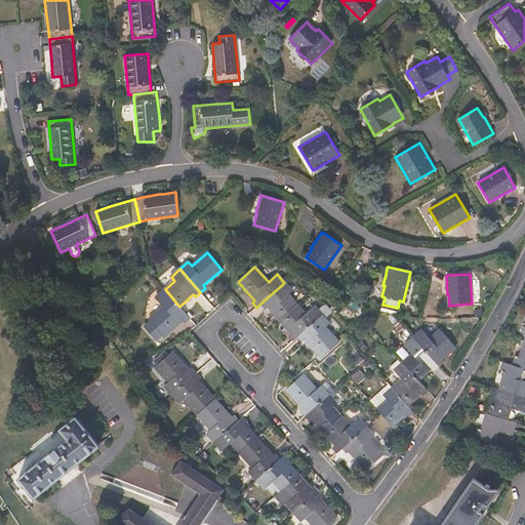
[(297,305),(288,295),(292,291),(284,283),(261,303),(266,308),(268,306),(271,309),(279,318),(280,319),(297,305)]
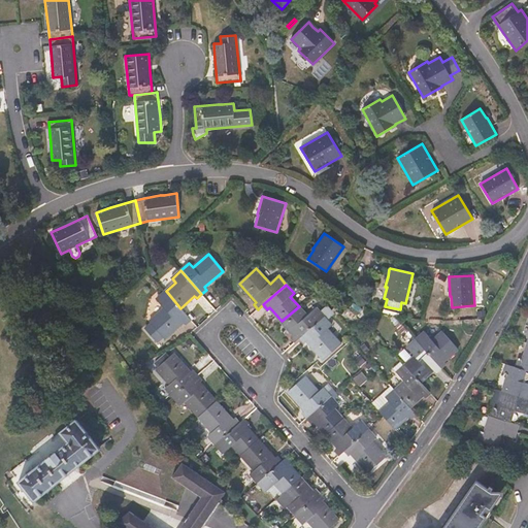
[(186,324),(191,320),(180,308),(166,291),(157,299),(165,307),(150,321),(151,323),(144,328),(157,342),(164,337),(165,338),(184,322),(186,324)]
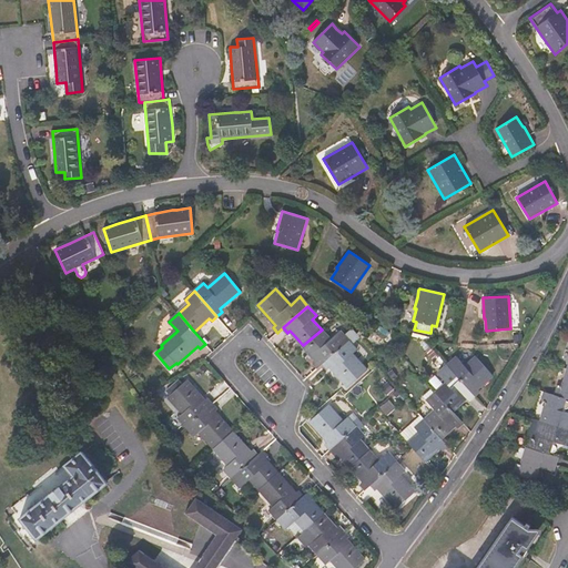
[(332,340),(322,330),(303,345),(316,359),(313,362),(318,367),(323,363),(348,341),(341,332),(332,340)]
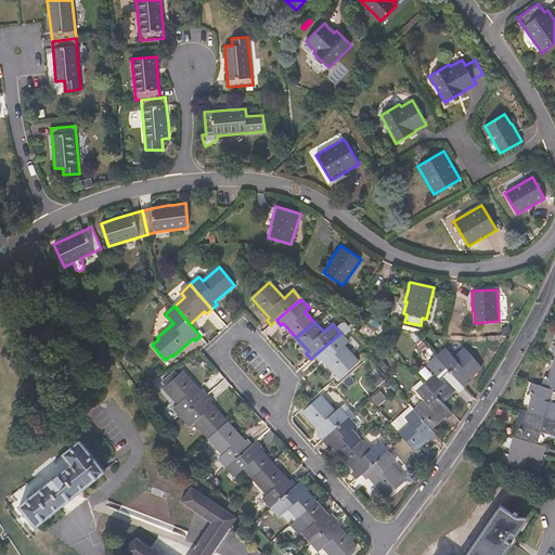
[(295,336),(286,326),(281,332),(288,341),(295,336)]
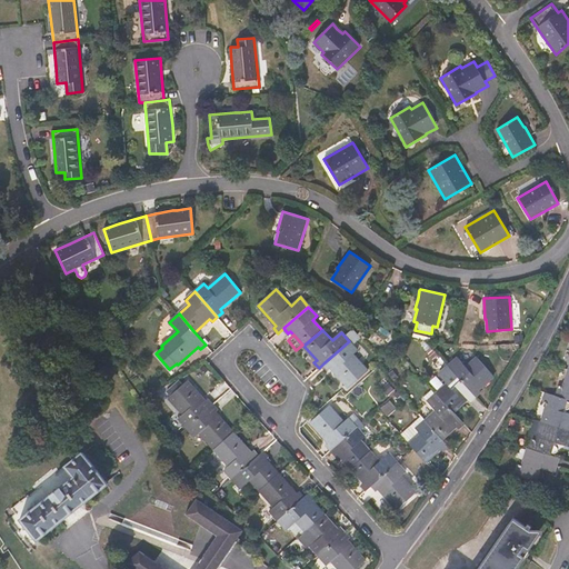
[(368,371),(353,355),(358,350),(349,341),(323,363),(329,369),(331,367),(349,388),(356,382),(368,371)]
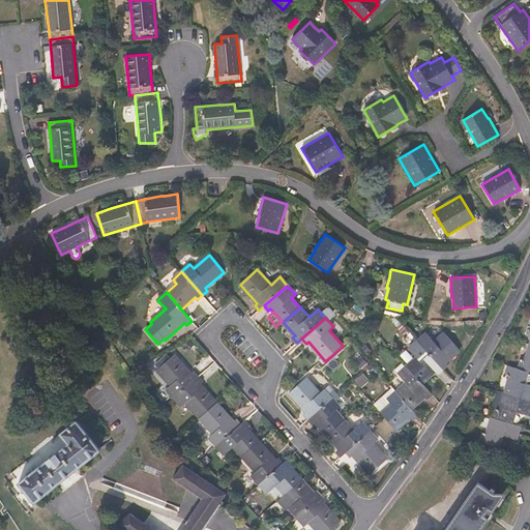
[(443,334),(436,326),(427,334),(435,343),(443,334)]
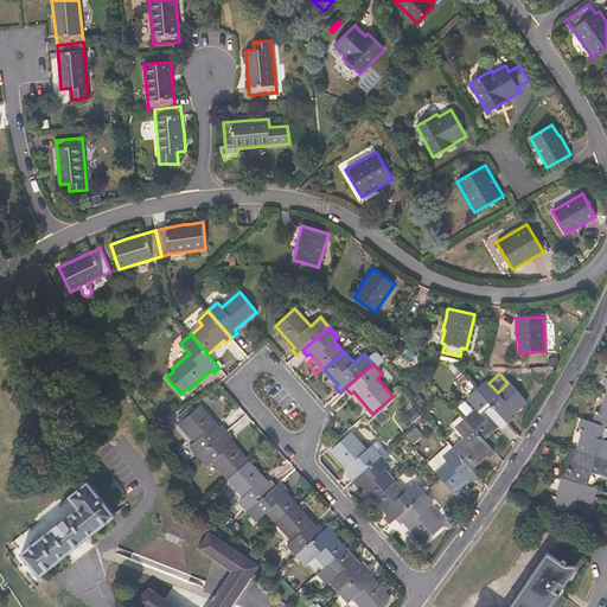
[(511,415),(526,402),(509,382),(508,383),(498,393),(489,383),(489,382),(479,390),(508,423),(513,417),(511,415)]
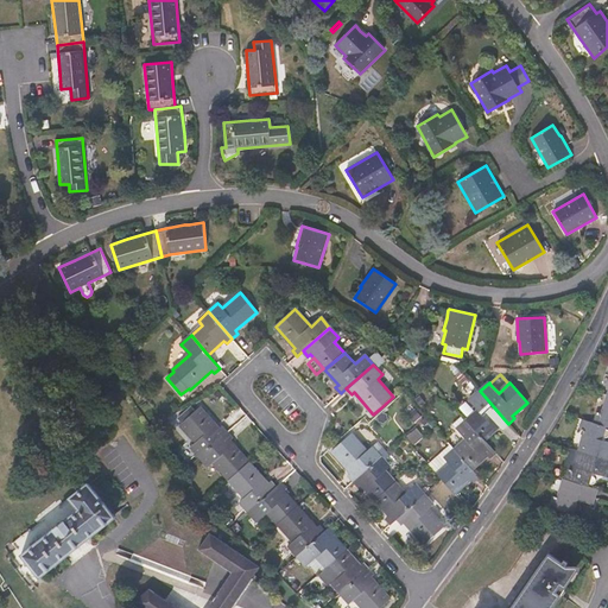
[(508,424),(480,391),(469,400),(479,410),(467,420),(485,441),(500,426),(502,429),(508,424)]
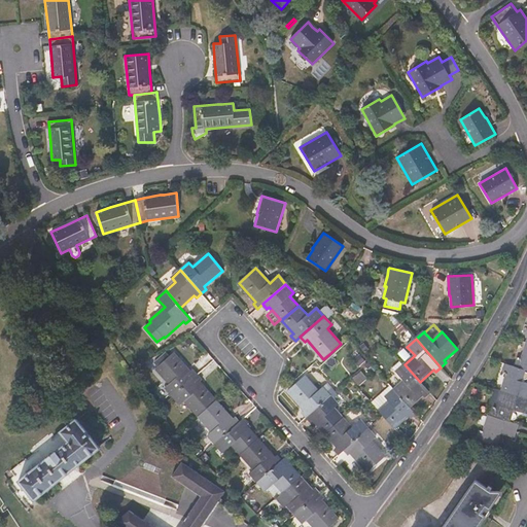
[(526,342),(521,358),(517,357),(514,365),(526,370),(526,369),(526,342)]
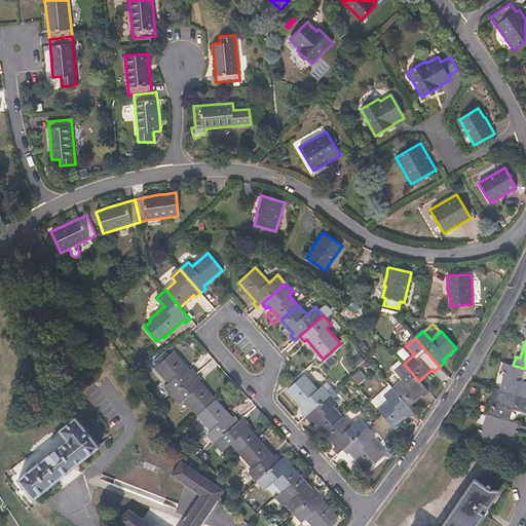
[(173,352),(156,367),(170,383),(165,386),(173,395),(196,374),(192,369),(189,371),(173,352)]
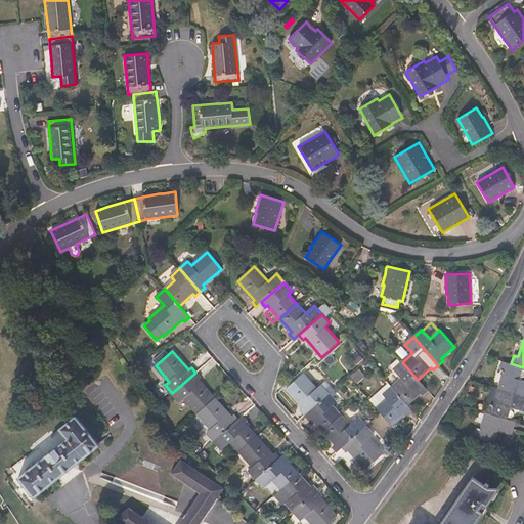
[(402,362),(398,358),(391,365),(401,379),(392,388),(407,404),(421,393),(423,395),(428,390),(422,384),(418,380),(402,362)]
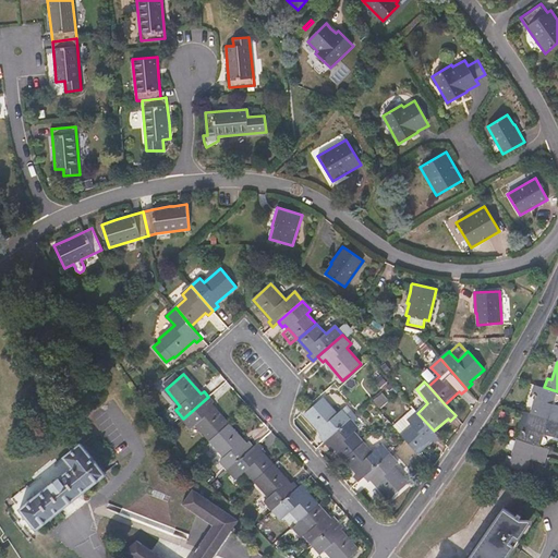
[(557,422),(557,404),(554,403),(554,401),(556,402),(557,401),(557,400),(557,395),(556,393),(557,391),(544,387),(534,384),(531,395),(535,396),(530,413),(557,422)]
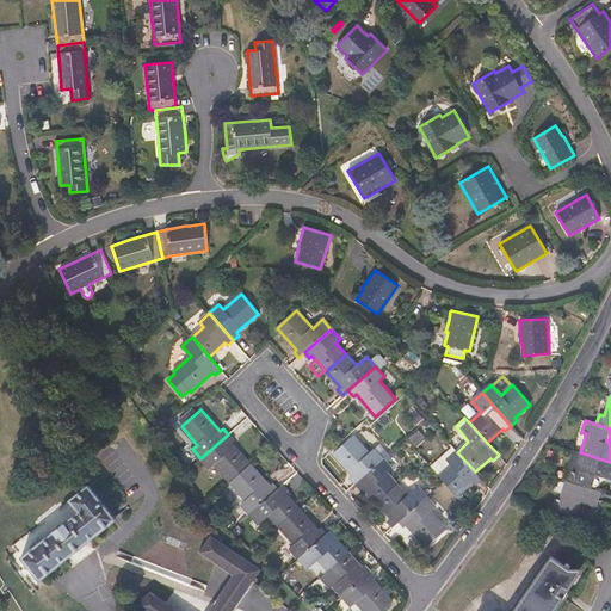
[(250,464),(230,443),(233,440),(228,434),(201,458),(210,469),(215,464),(230,482),(250,464)]
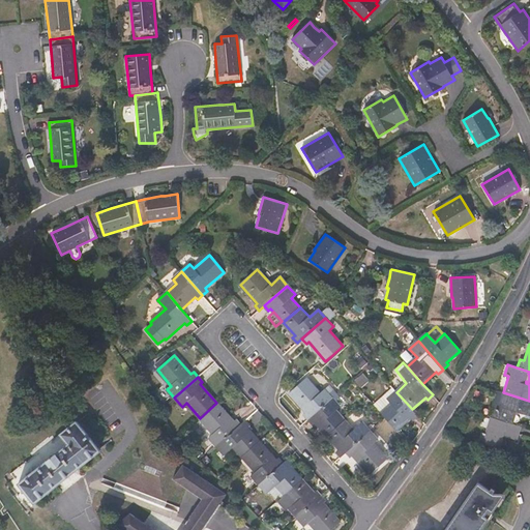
[(307,378),(289,393),(306,412),(303,414),(308,419),(336,394),(333,389),(328,393),(324,389),(320,392),(307,378)]
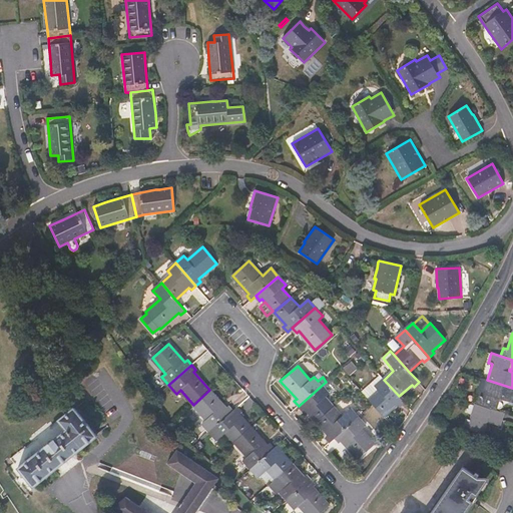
[(370,400),(379,391),(376,387),(384,380),(380,375),(362,391),(370,400)]
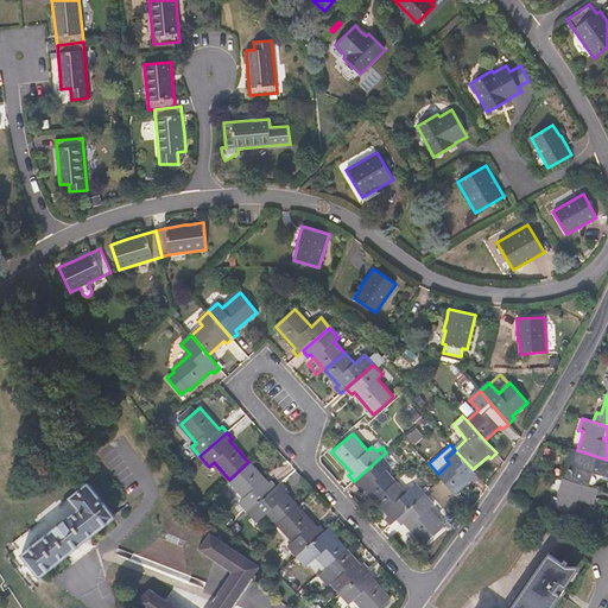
[(607,460),(577,450),(570,448),(564,467),(567,468),(564,479),(589,486),(589,483),(591,485),(593,483),(595,482),(596,481),(596,480),(595,477),(594,476),(593,476),(593,473),(607,476),(607,460)]
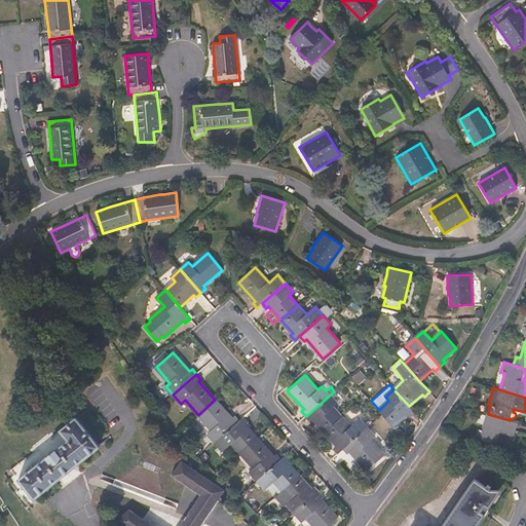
[(410,417),(414,412),(409,406),(393,389),(385,397),(388,401),(379,410),(393,426),(407,415),(410,417)]
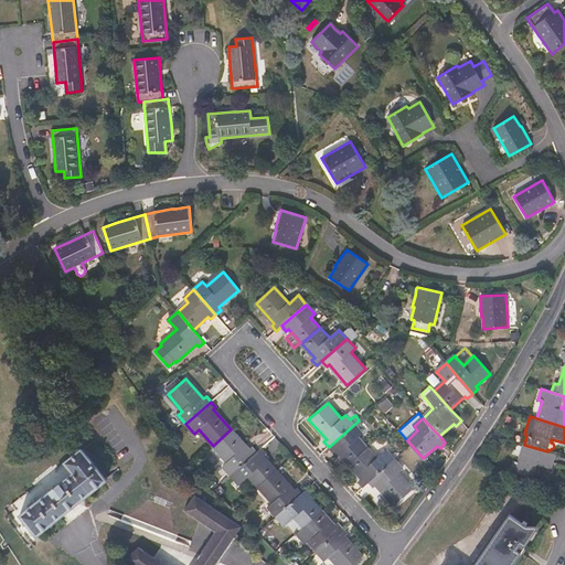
[(366,448),(358,438),(362,434),(356,428),(362,424),(359,420),(329,447),(333,452),(336,450),(349,465),(366,448)]
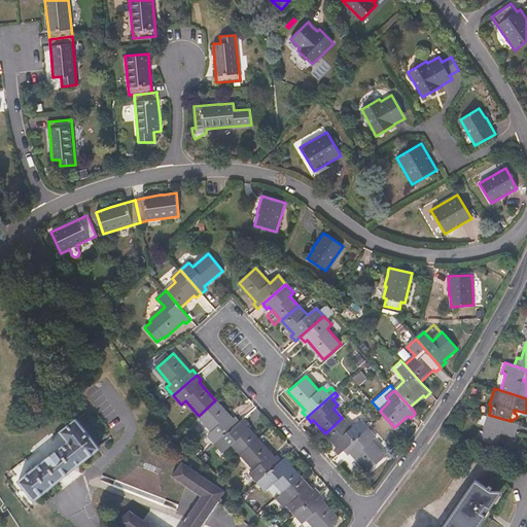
[(233,420),(215,400),(199,416),(212,430),(208,434),(215,443),(239,422),(235,418),(233,420)]
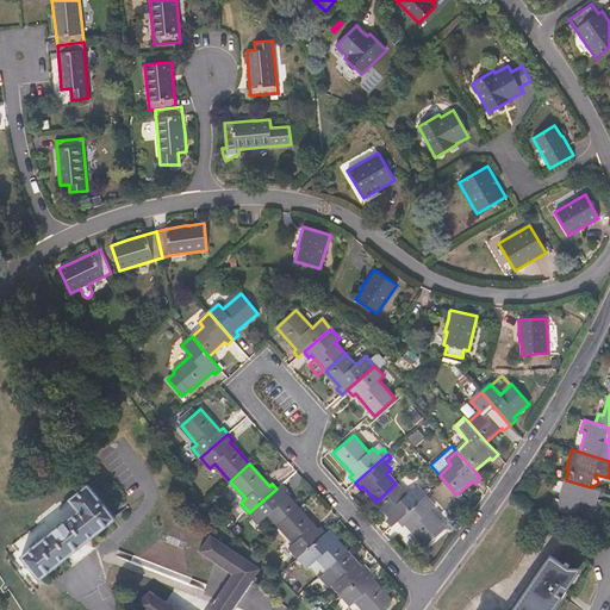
[(579,505),(580,502),(596,506),(601,491),(591,487),(566,480),(564,480),(559,498),(554,497),(551,508),(576,516),(577,514),(578,514),(582,512),(583,510),(582,506),(580,505),(579,505)]
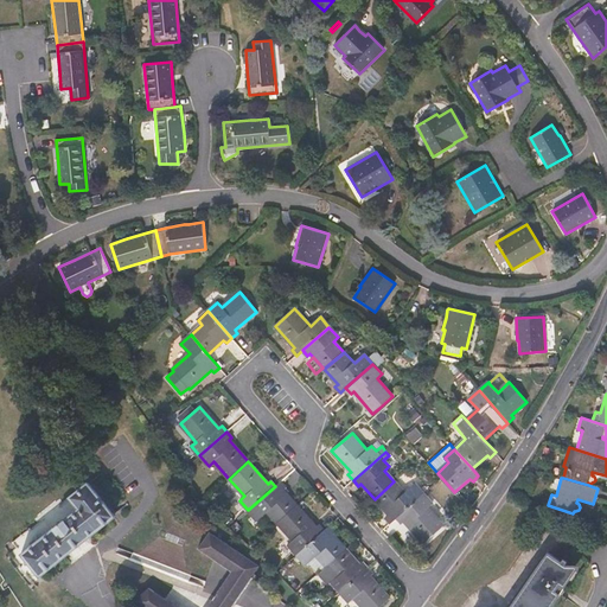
[(397,518),(423,494),(415,484),(404,493),(394,481),(375,499),(389,515),(387,517),(391,523),(397,518)]
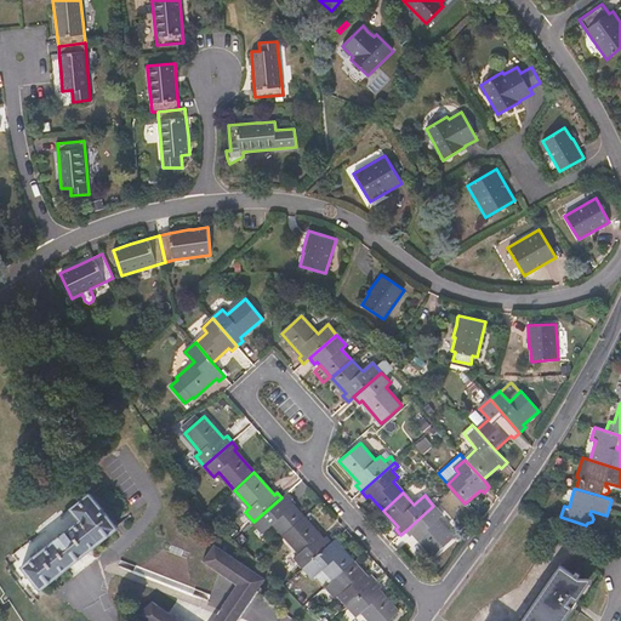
[(305,517),(290,501),(292,499),(288,494),(281,497),(254,522),(263,533),(274,523),(284,535),(305,517)]
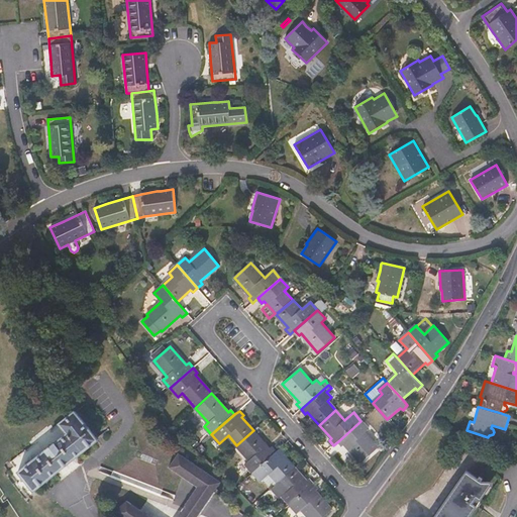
[(34,491),(98,439),(75,412),(60,424),(68,433),(19,472),(34,491)]
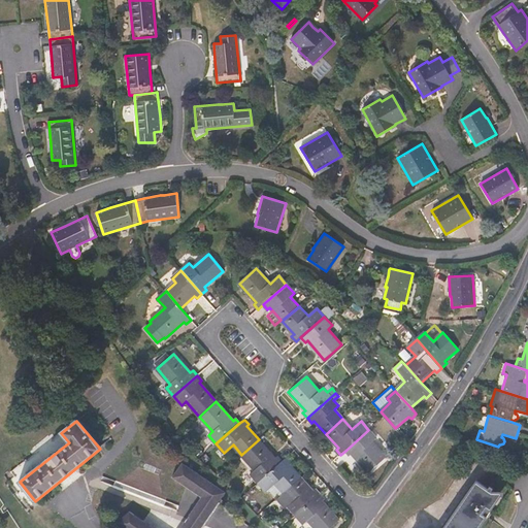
[(386,457),(372,442),(376,438),(368,430),(345,451),(350,456),(352,454),(368,472),(386,457)]
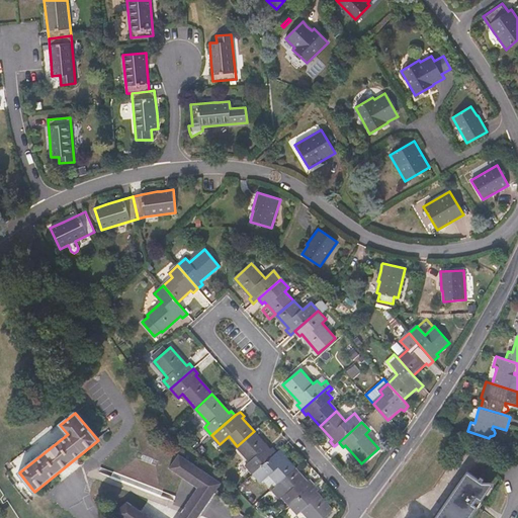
[(270,449),(254,431),(237,446),(250,461),(246,464),(254,473),(277,452),(272,447),(270,449)]
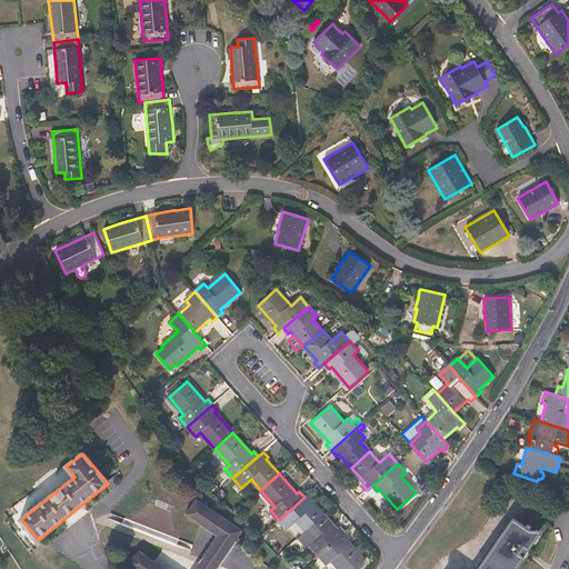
[(325,515),(311,500),(313,498),(309,492),(305,497),(279,520),(287,529),(288,528),(297,520),(306,531),(325,515)]
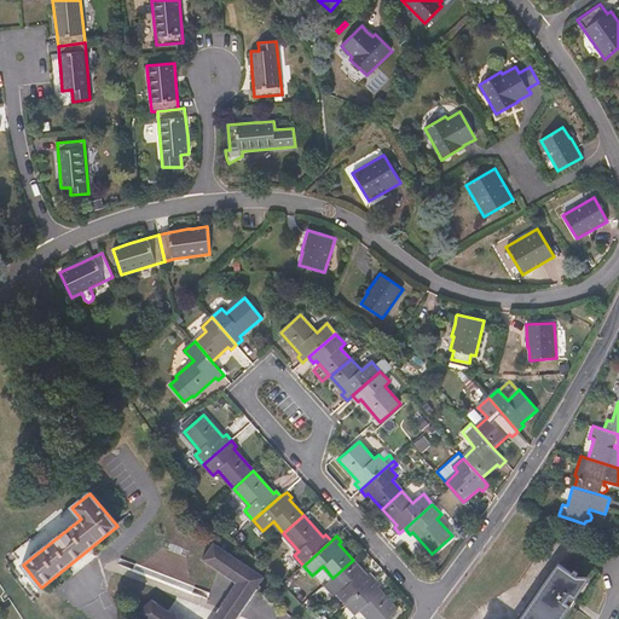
[(236,618),(265,577),(213,543),(202,560),(236,583),(210,618),(180,618),(151,600),(134,614),(140,618),(236,618)]
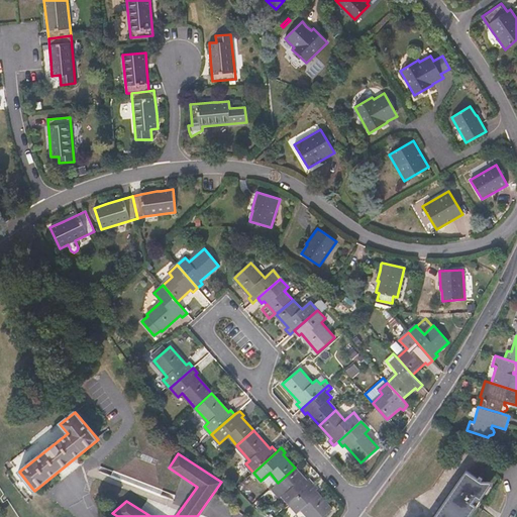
[(290,504),(313,484),(308,479),(307,481),(295,468),(278,483),(287,492),(283,496),(290,504)]
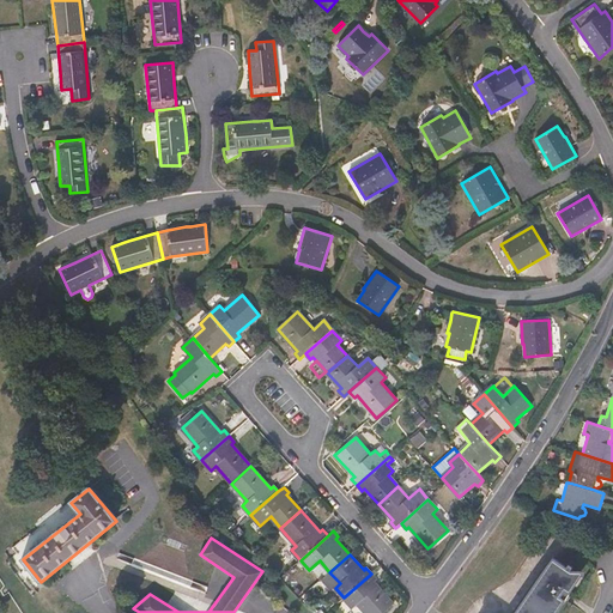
[(552,612),(566,592),(570,594),(581,577),(581,576),(572,570),(571,570),(553,558),(514,612),(552,612)]
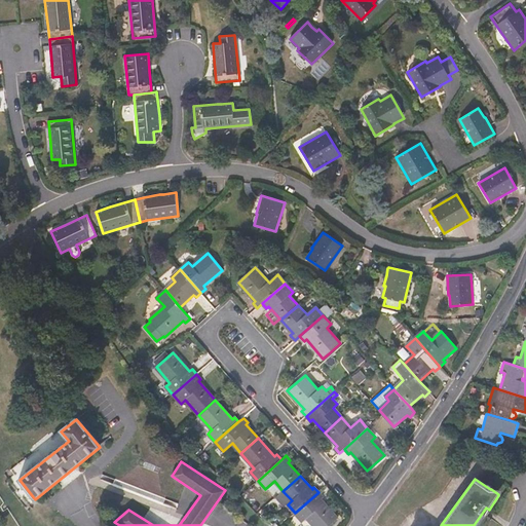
[(283,491),(274,481),(266,488),(275,497),(283,491)]
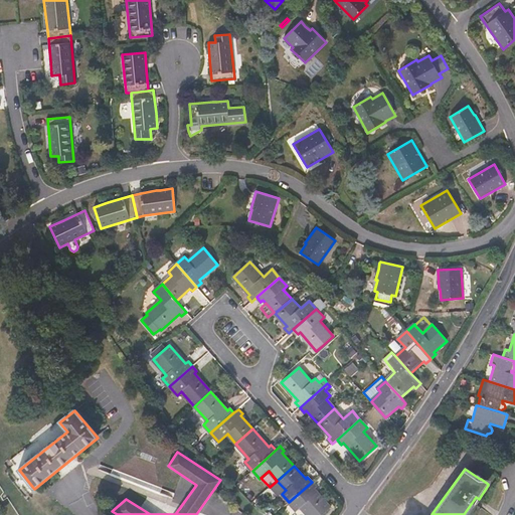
[(286,490),(277,481),(270,487),(278,497),(282,494),(286,490)]
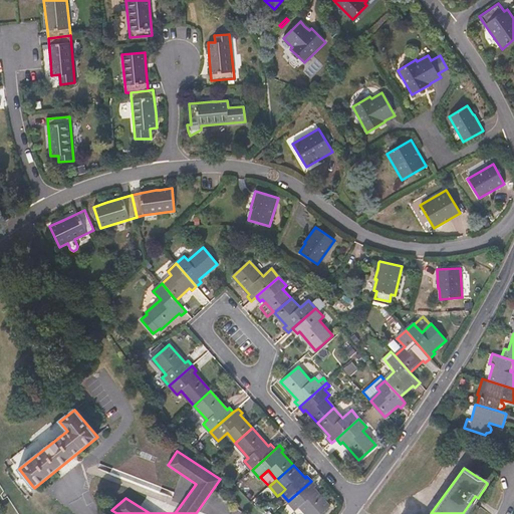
[(320,513),(329,506),(313,488),(315,486),(311,481),(288,501),(296,509),(300,506),(306,513),(320,513)]
